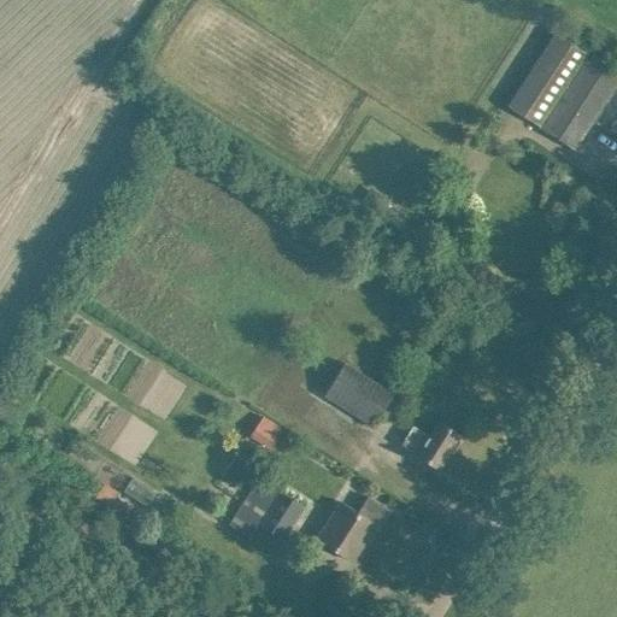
[(616,82),(616,72),(601,63),(554,33),(507,106),(554,136),(574,150),(616,82)]
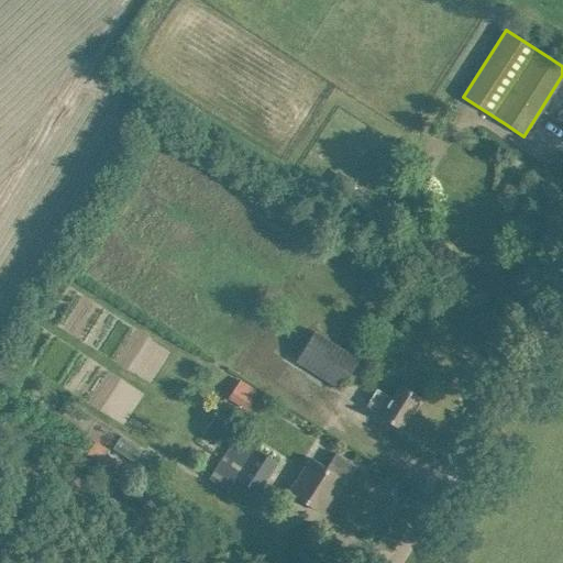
[(295,361),(340,388),(359,360),(315,331),(295,361)]
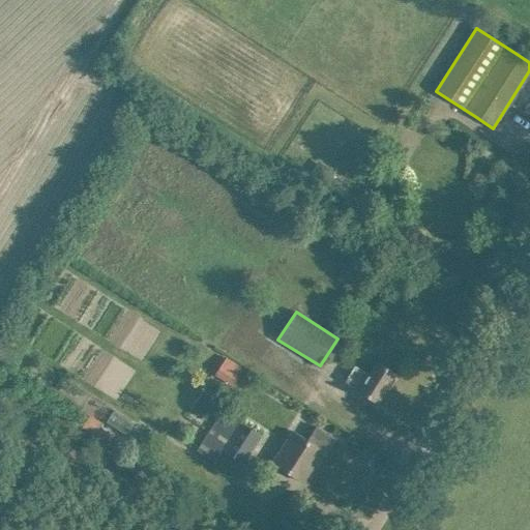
[(81,361),(98,371),(108,354),(90,345),(81,361)]
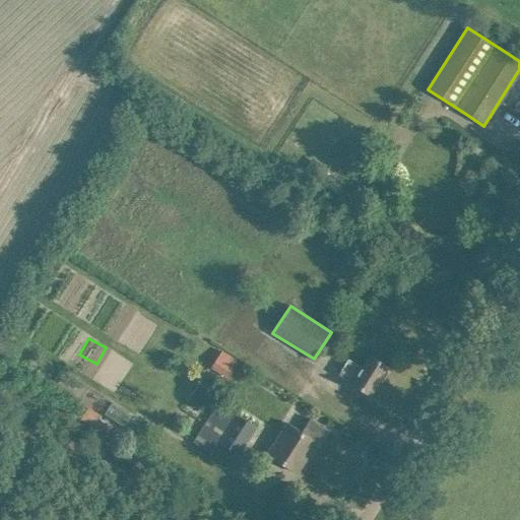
[(388,365),(371,354),(370,353),(362,367),(347,359),(338,374),(351,383),(370,395),(388,365)]
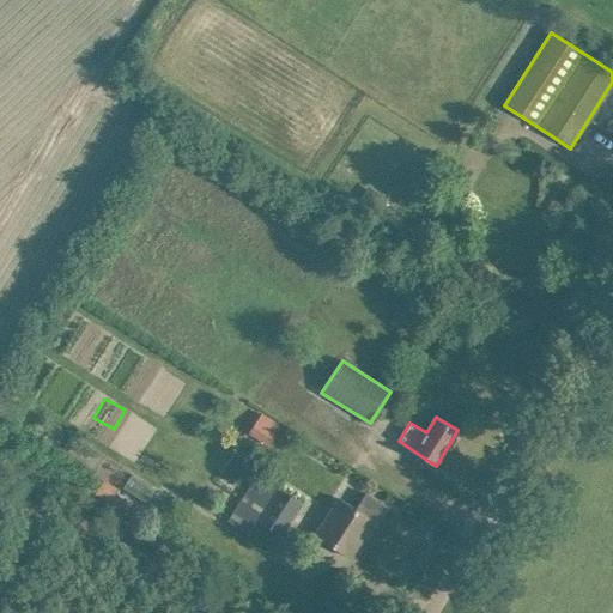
[(267,418),(255,442),(279,453),(290,429),(267,418)]
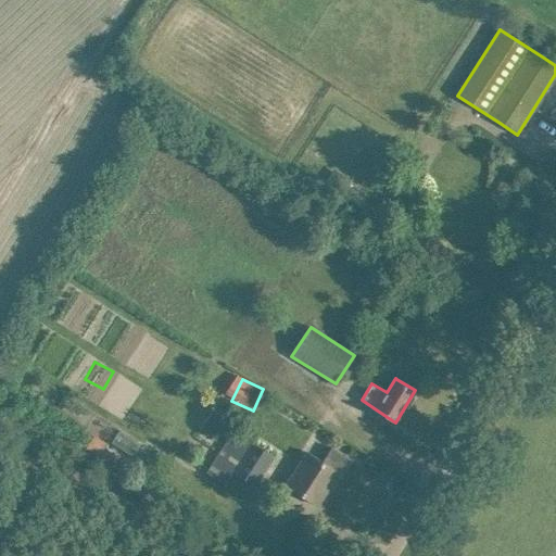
[(228,490),(239,476),(254,485),(266,467),(274,456),(240,434),(239,436),(234,431),(206,474),(228,490)]
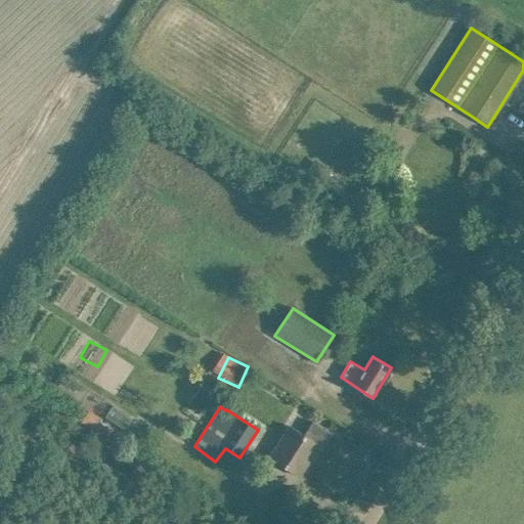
[(88,410),(80,423),(104,439),(108,433),(96,425),(101,419),(88,410)]
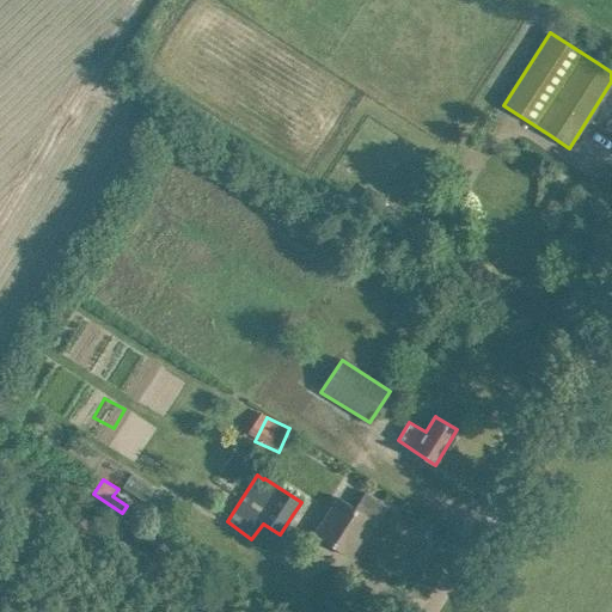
[(157,505),(163,489),(136,479),(130,495),(157,505)]
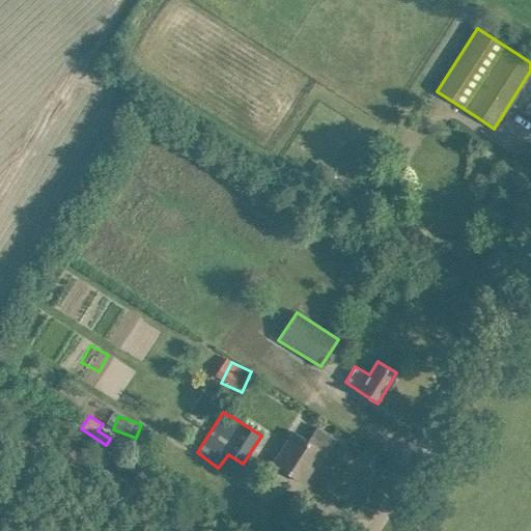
[(273,463),(303,482),(324,451),(322,450),(331,437),(316,427),(308,442),(292,431),(273,463)]
